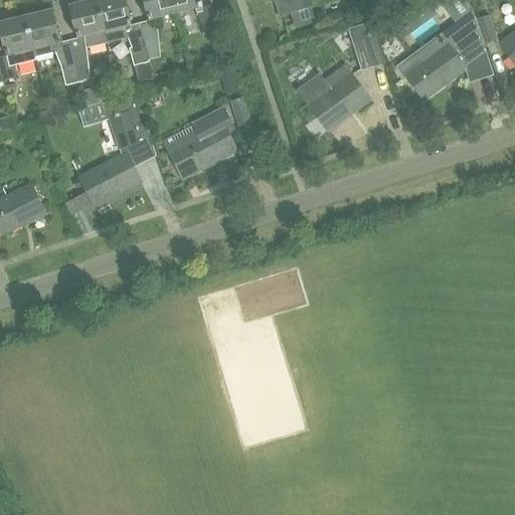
[(125,0),(100,0),(97,1),(105,30),(108,42),(108,45),(130,39),(133,49),(132,49),(136,66),(149,62),(149,60),(140,23),(132,25),(125,0)]
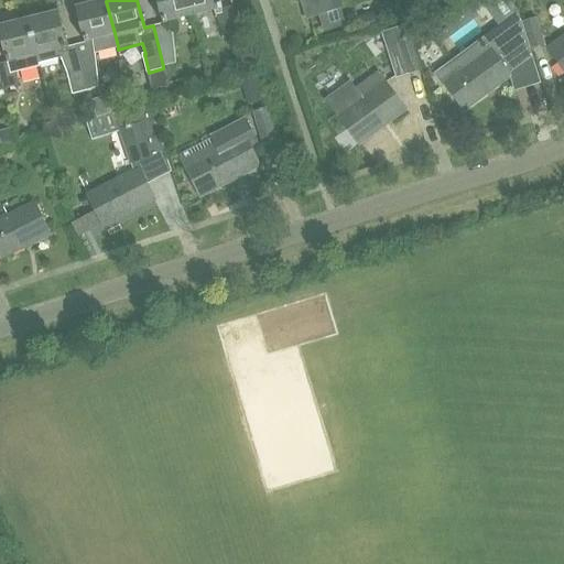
[(172,19),(193,14),(188,0),(158,0),(163,23),(153,25),(163,66),(176,64),(172,19)]
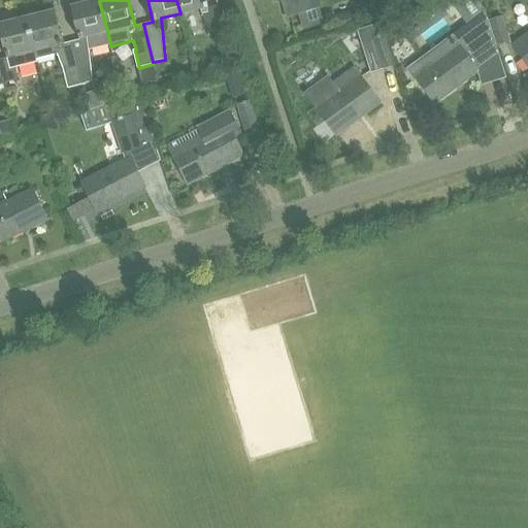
[(176,0),(180,13),(200,8),(209,32),(224,29),(219,6),(208,8),(205,0),(176,0)]
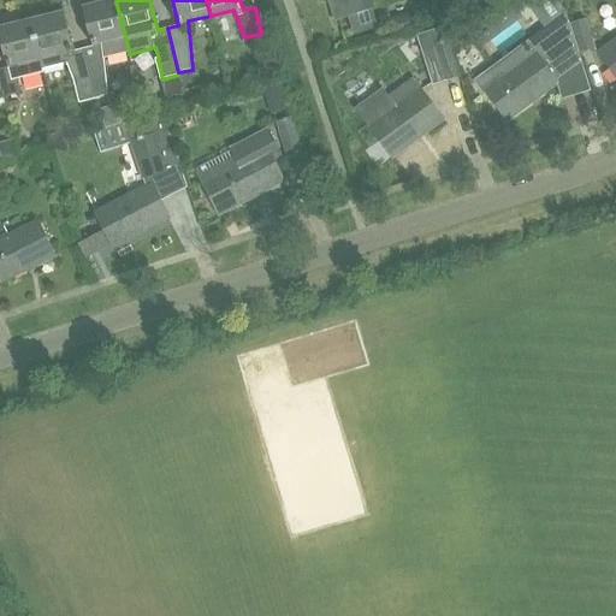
[(331,0),(338,18),(347,15),(371,7),(373,6),(369,0),(331,0)]
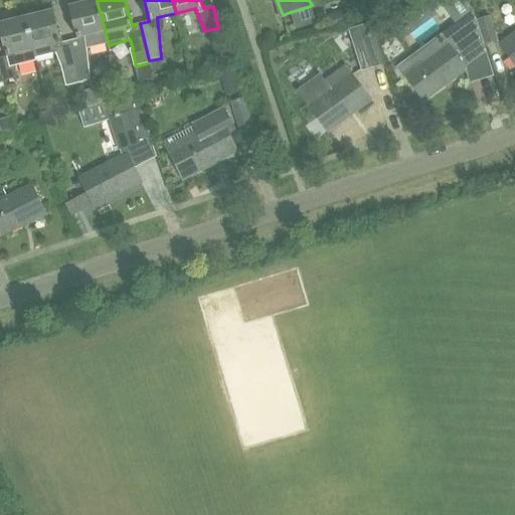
[(439,0),(438,1),(455,24),(473,11),(464,0),(439,0)]
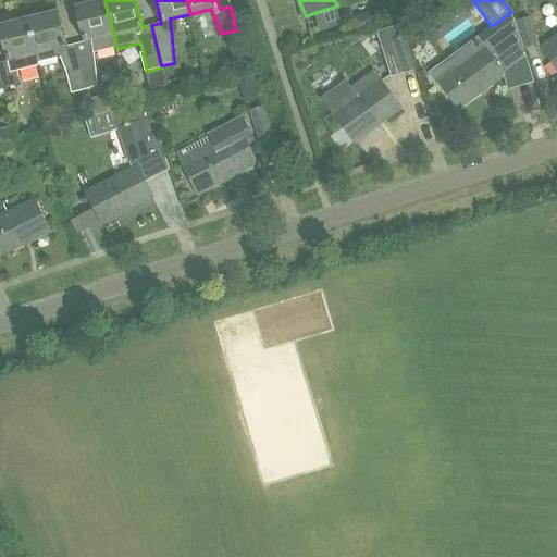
[(116,46),(113,33),(104,1),(76,9),(84,41),(75,45),(81,67),(86,90),(97,86),(95,64),(94,53),(116,49),(116,46)]
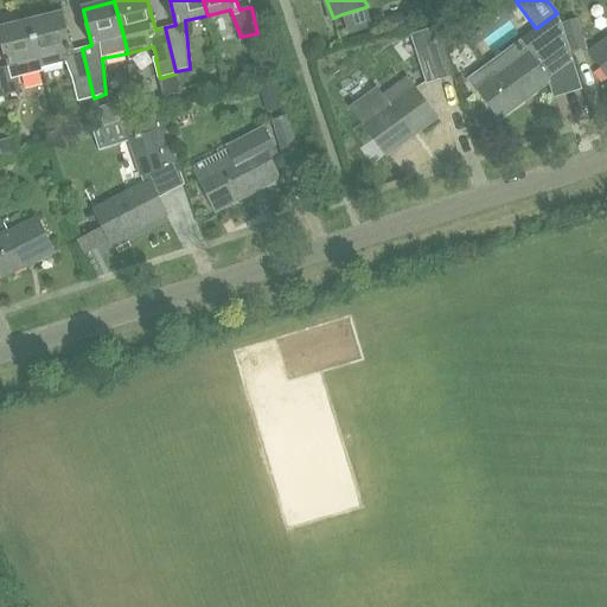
[(94,98),(88,74),(82,49),(71,51),(62,13),(30,21),(40,68),(65,62),(71,78),(78,102),(94,98)]
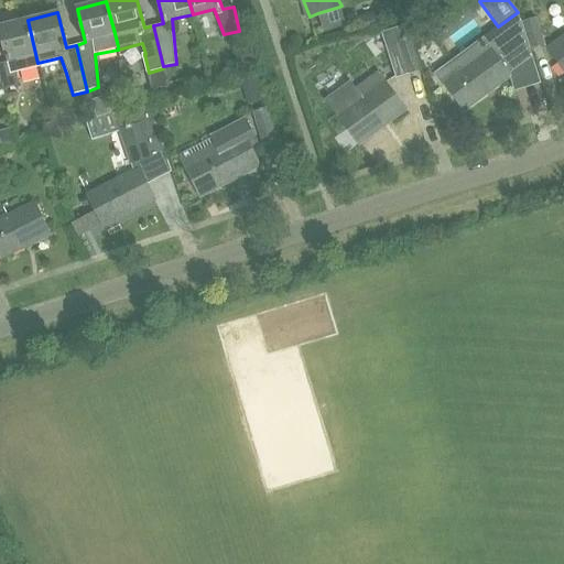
[(355,18),(357,31),(381,25),(378,12),(355,18)]
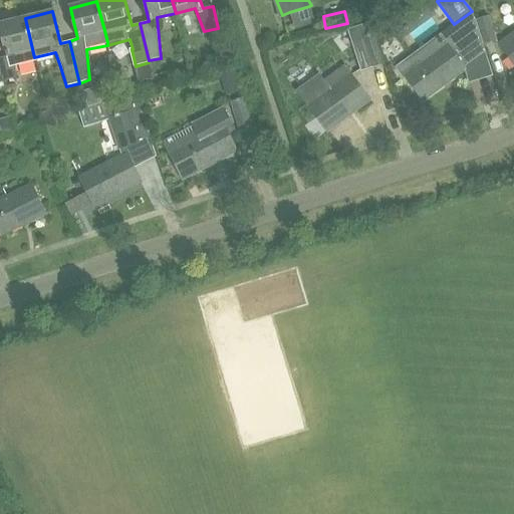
[(454,24),(395,68),(401,77),(404,75),(422,100),(445,83),(443,80),(463,66),(484,50),(472,11),(454,24)]
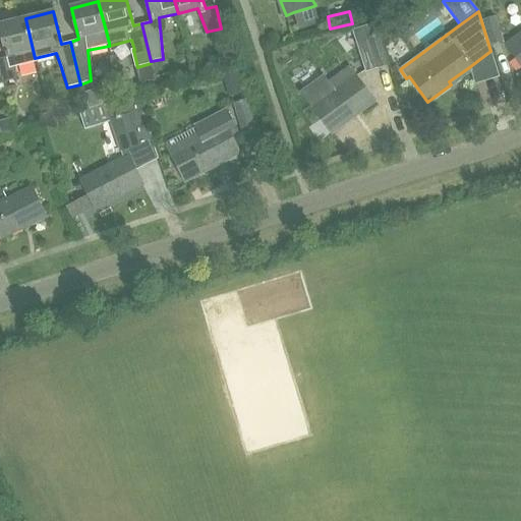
[(482,20),(484,26),(490,46),(503,42),(495,16),(482,20)]
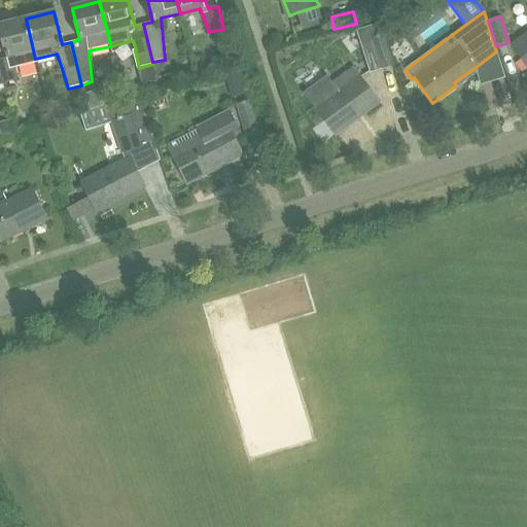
[(35,59),(26,19),(0,25),(0,29),(7,58),(0,59),(0,71),(3,82),(18,78),(15,67),(36,62),(35,59)]
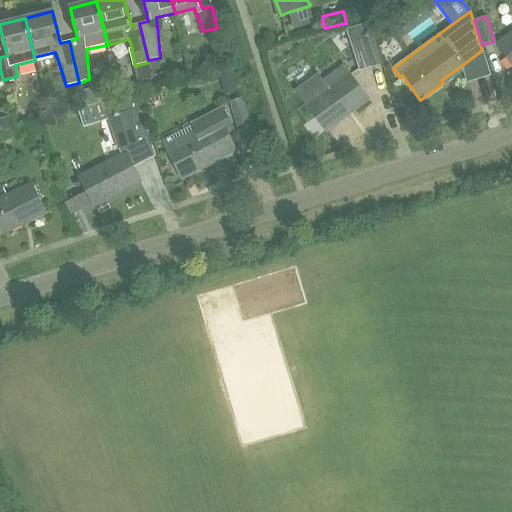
[(377,36),(387,28),(380,18),(370,25),(377,36)]
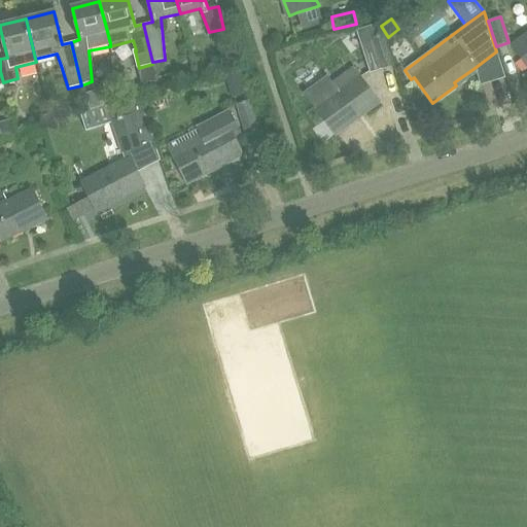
[(393,66),(385,40),(380,23),(355,30),(370,73),(393,66)]
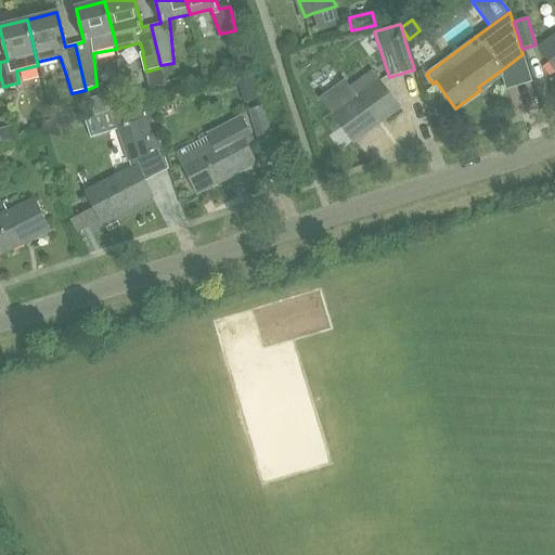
[(554,37),(540,49),(554,68),(554,37)]
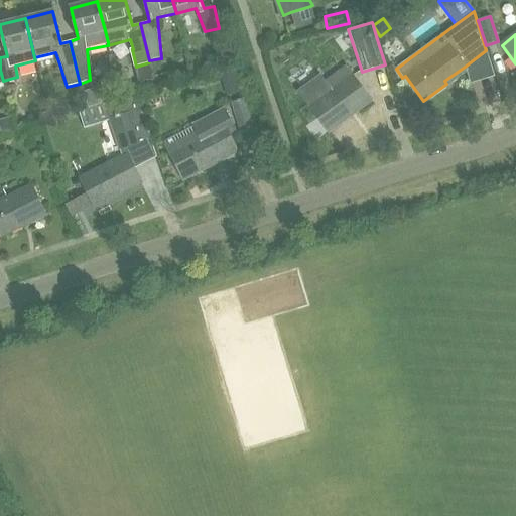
[(349,112),(369,97),(353,75),(347,67),(326,82),(321,76),(299,91),(329,131),(351,115),(349,112)]
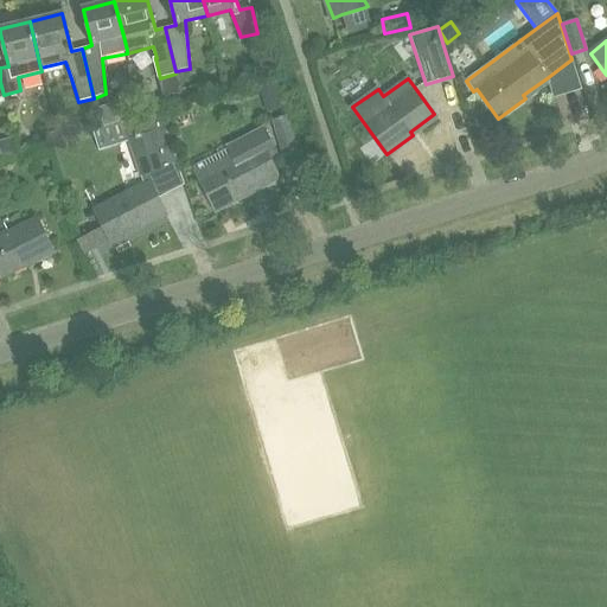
[(259,87),(266,113),(283,108),(275,81),(259,87)]
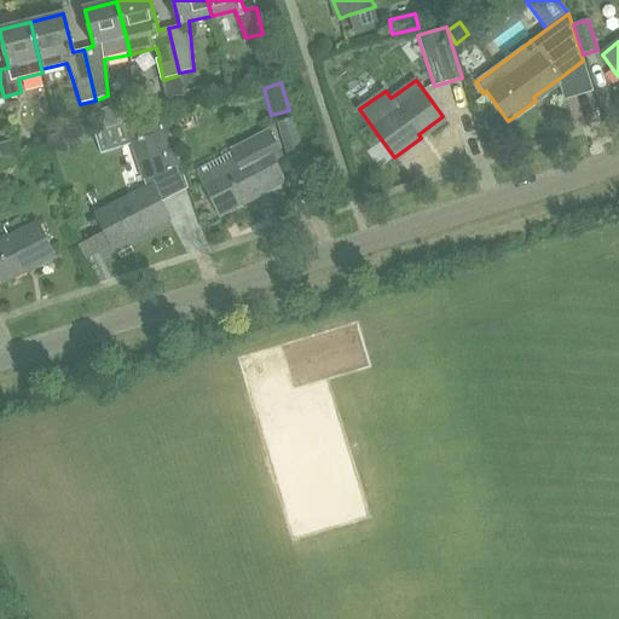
[(185,91),(187,102),(203,98),(201,87),(185,91)]
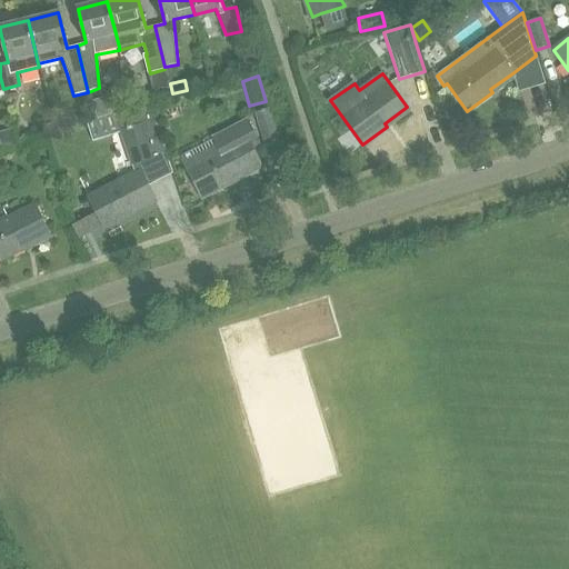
[(135,173),(87,198),(93,210),(103,228),(131,213),(129,209),(152,197),(147,187),(146,183),(155,178),(149,158),(152,157),(165,153),(149,102),(116,113),(88,122),(93,140),(121,131),(135,173)]
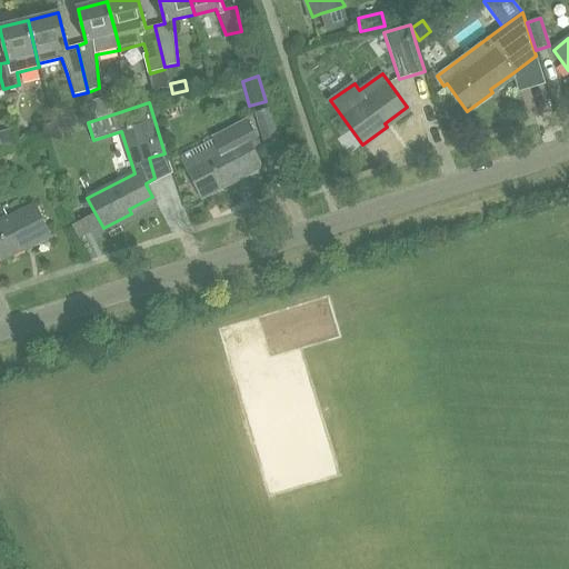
[(278,139),(268,108),(255,112),(265,143),(278,139)]
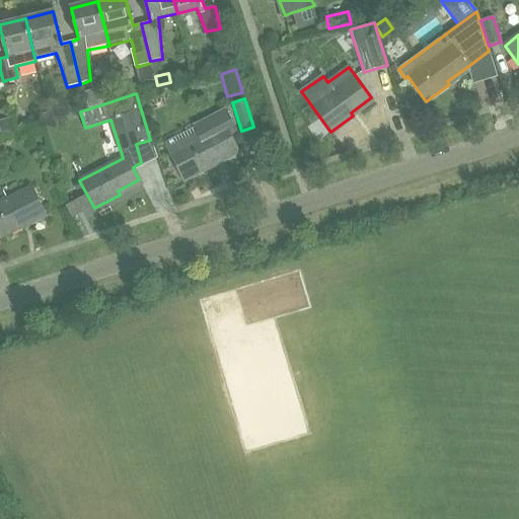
[(195,129),(165,144),(169,153),(180,173),(188,170),(192,177),(215,164),(213,161),(236,149),(229,135),(236,132),(226,112),(195,129)]
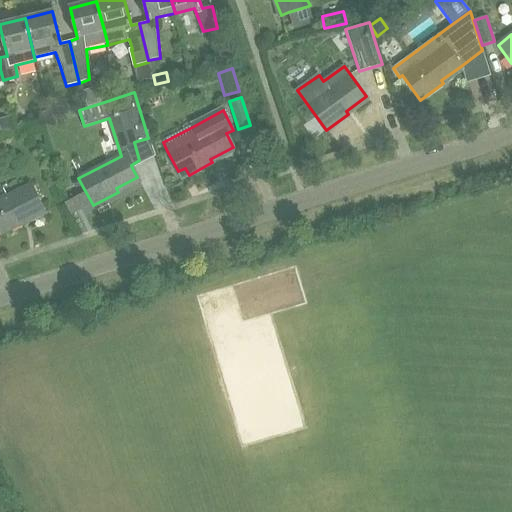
[(19,219),(42,208),(30,184),(0,199),(0,233),(21,223),(19,219)]
